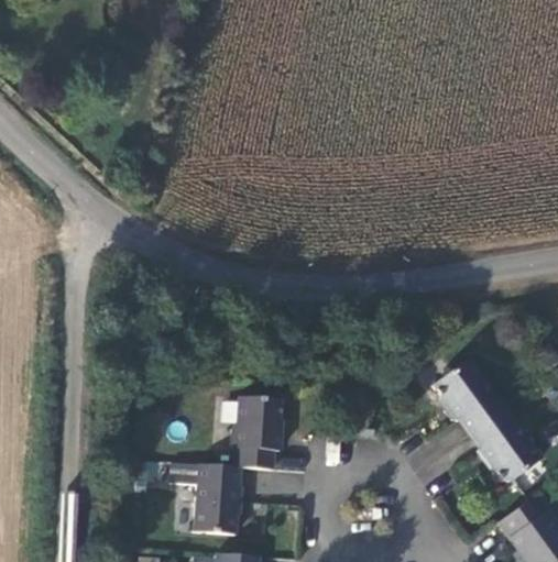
[(460,420),(470,433),(504,409),(468,360),(433,386),(445,403),(444,411),(450,419),(460,420)]
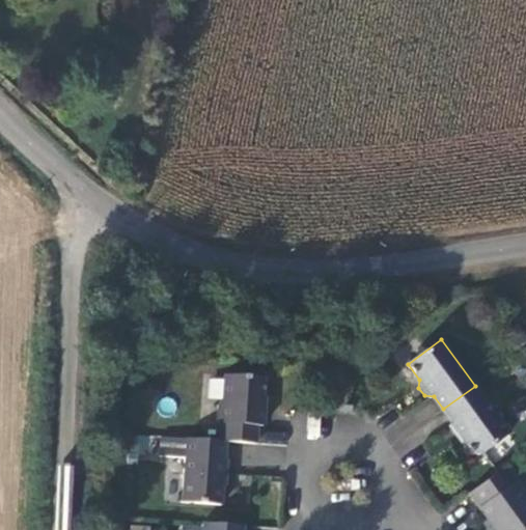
[(221,424),(221,442),(225,442),(256,445),(256,425),(263,426),(264,411),(261,408),(263,378),(224,375),(222,398),(218,406),(217,423),(221,424)]
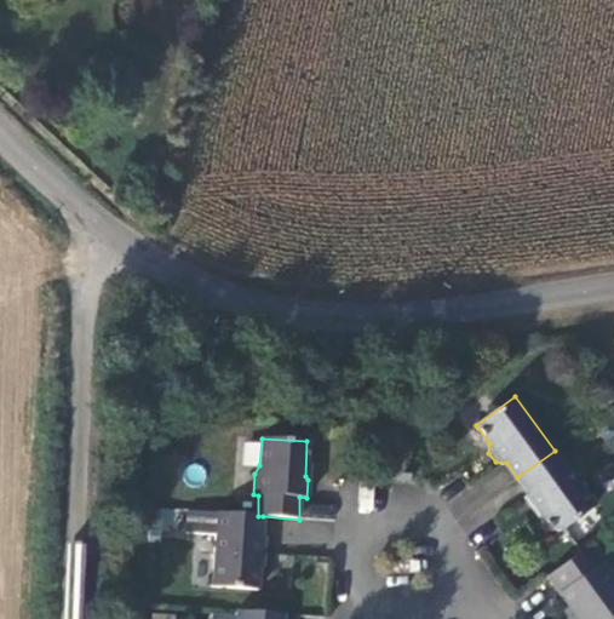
[(595,505),(555,451),(517,477),(529,493),(523,497),(538,516),(540,514),(552,529),(561,531),(595,505)]
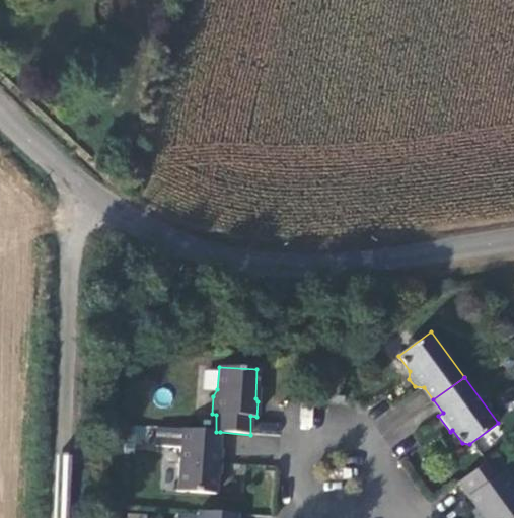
[(340,390),(321,389),(320,399),(339,400),(340,390)]
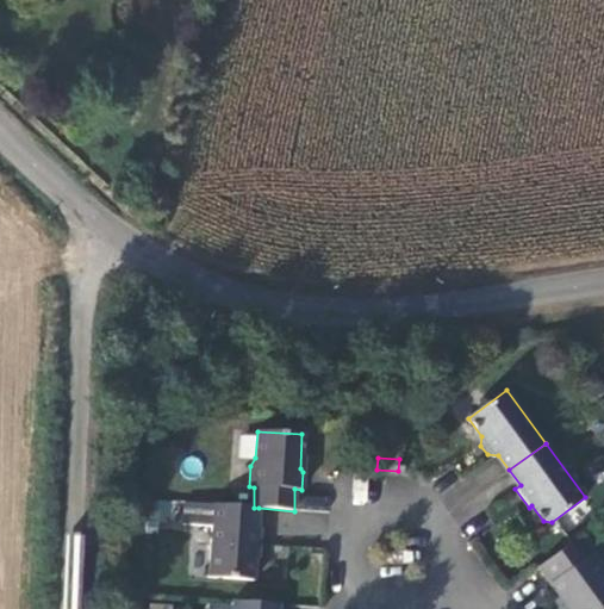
[(256,529),(259,508),(254,508),(213,505),(210,578),(254,580),(255,553),(259,548),(260,530),(256,529)]
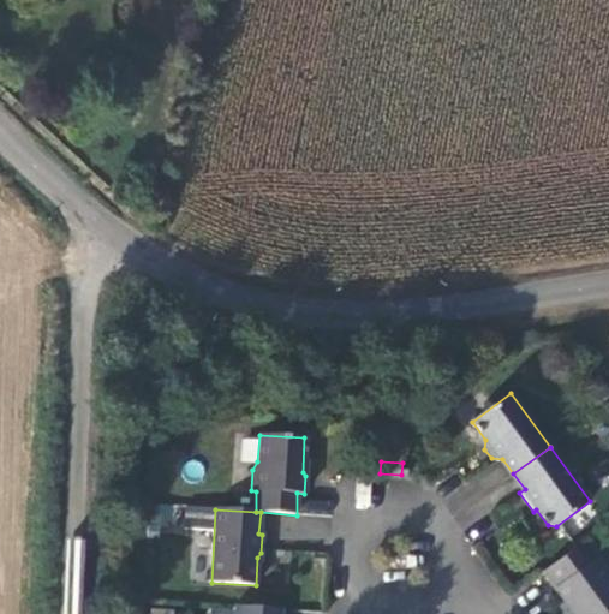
[(593,559),(581,543),(543,572),(562,598),(562,604),(568,613),(608,613),(608,580),(608,576),(608,570),(598,555),(593,559)]
